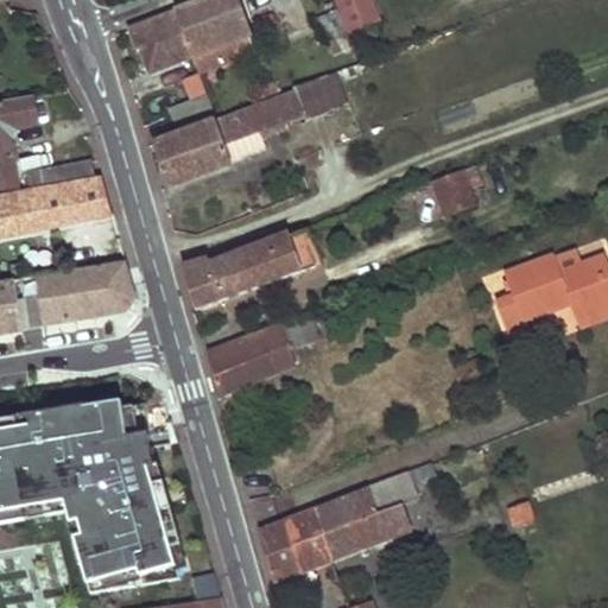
[(192,56),(252,33),(239,0),(208,0),(177,12),(192,56)]
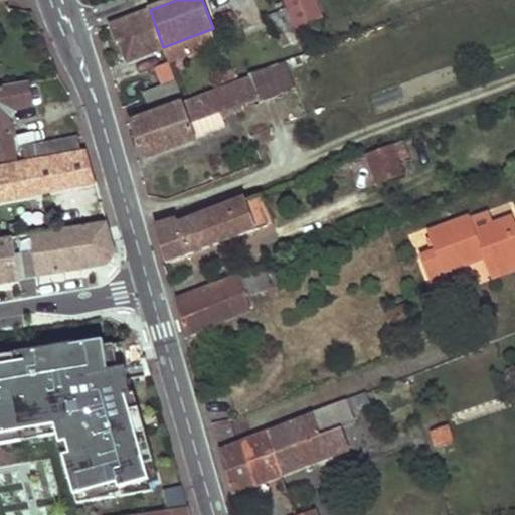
[(323,17),(316,0),(286,0),(297,28),(323,17)]
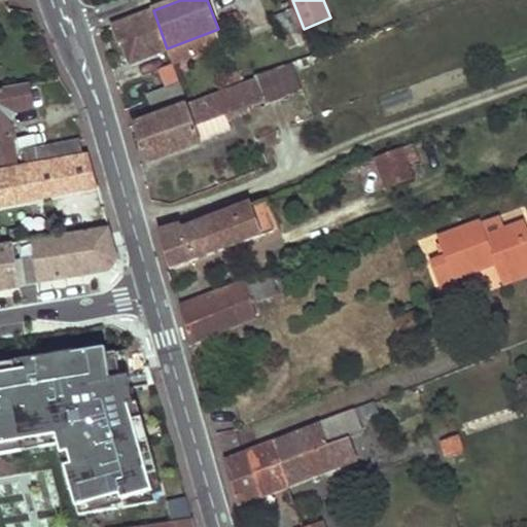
[(129,62),(167,48),(153,10),(114,25),(119,44),(121,43),(129,62)]
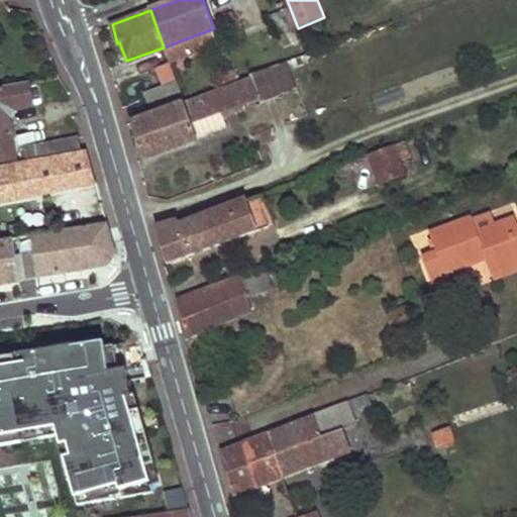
[(279,37),(294,31),(286,10),(272,15),(279,37)]
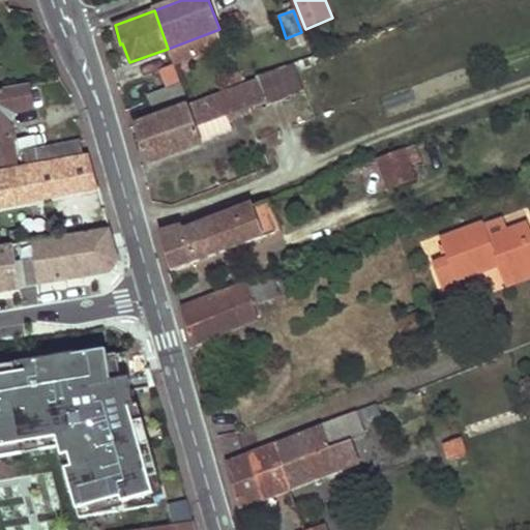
[(226,46),(219,29),(168,49),(174,65),(226,46)]
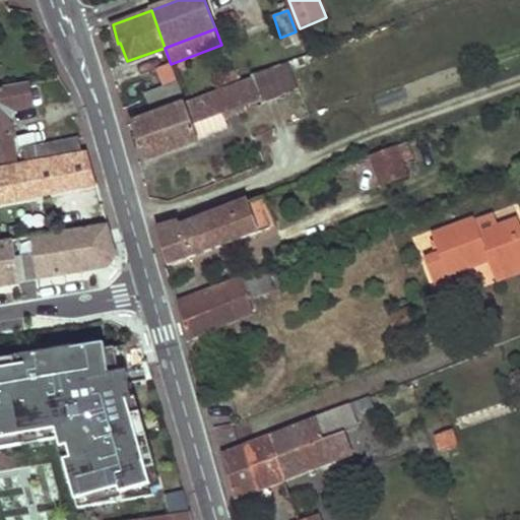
[(297,89),(287,62),(273,67),(282,94),(297,89)]
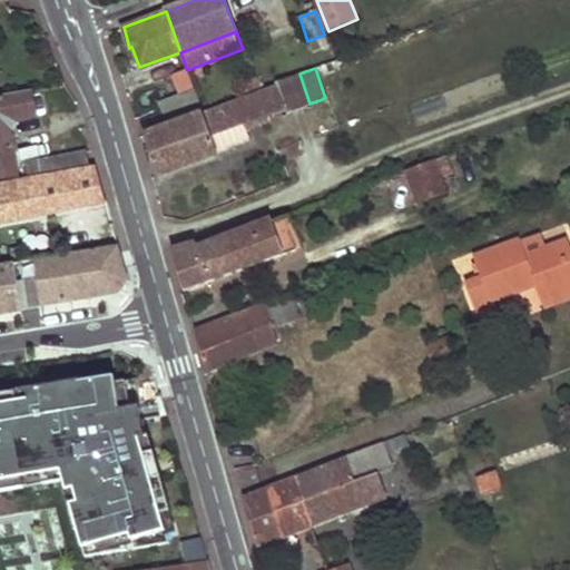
[(286,112),(310,104),(300,74),(274,84),(276,85),(254,91),(255,95),(144,136),(158,175),(217,151),(217,150),(214,135),(243,123),(245,129),(267,120),(265,115),(284,107),(286,112)]
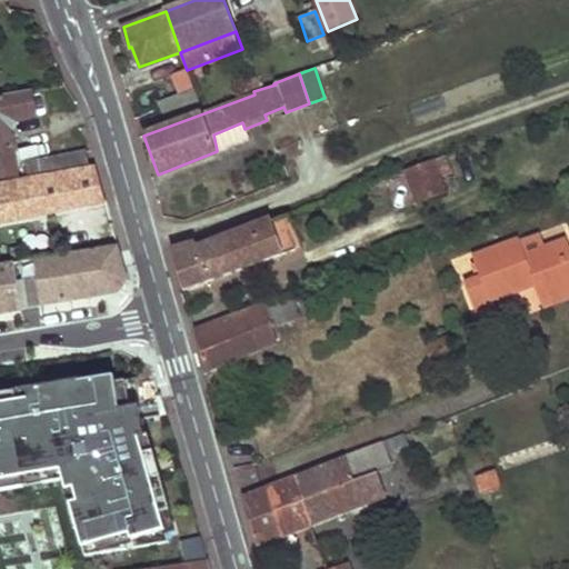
[(200,110),(195,91),(161,105),(168,122),(200,110)]
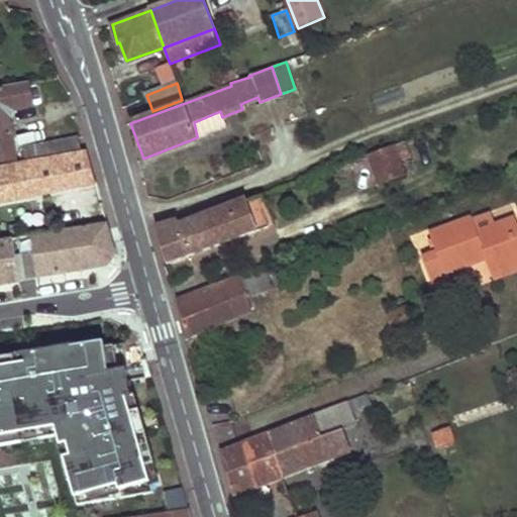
[(0,160),(17,158),(10,115),(13,111),(33,107),(28,84),(0,88),(0,160)]
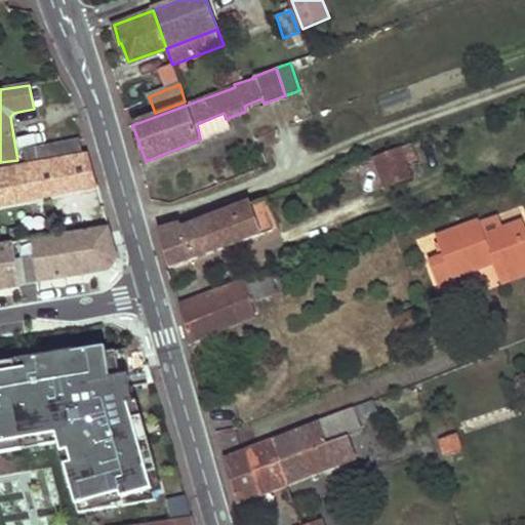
[(226,119),(224,113),(197,124),(200,138),(230,128),(226,119)]
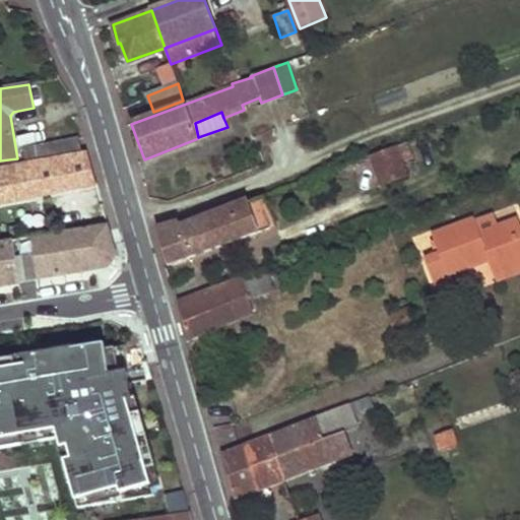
[(26,151),(28,166),(81,156),(77,140),(26,151)]
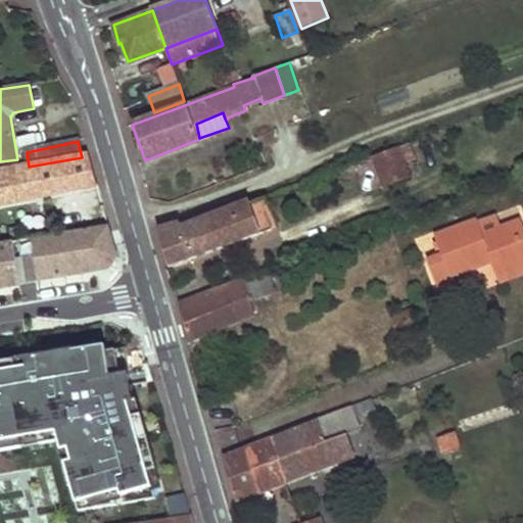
[(392,148),(371,156),(382,187),(409,176),(397,146),(392,148)]
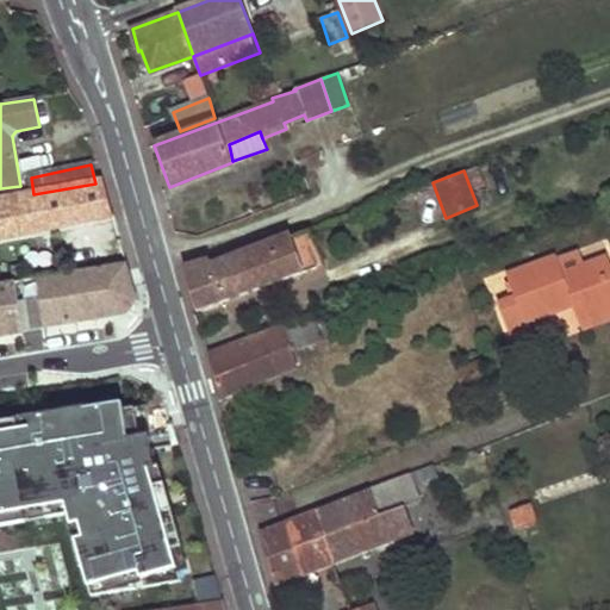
[(0,238),(112,217),(103,182),(95,184),(33,194),(0,200),(0,238)]
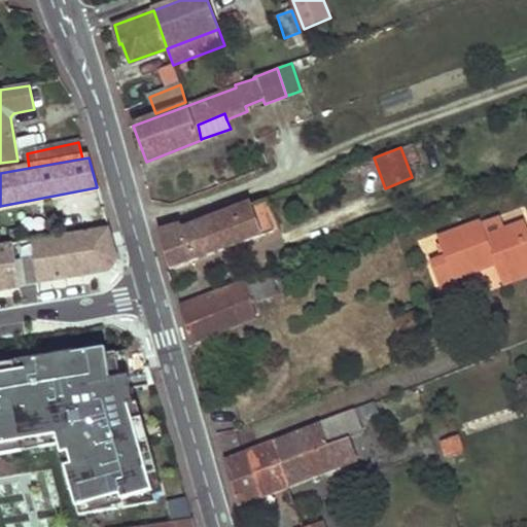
[(168,268),(273,230),(262,200),(245,206),(243,203),(179,226),(179,223),(157,231),(168,268)]
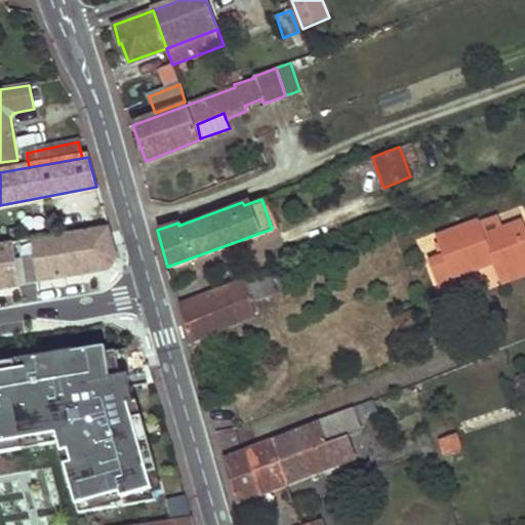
[(498,214),(481,220),(487,236),(503,230),(498,214)]
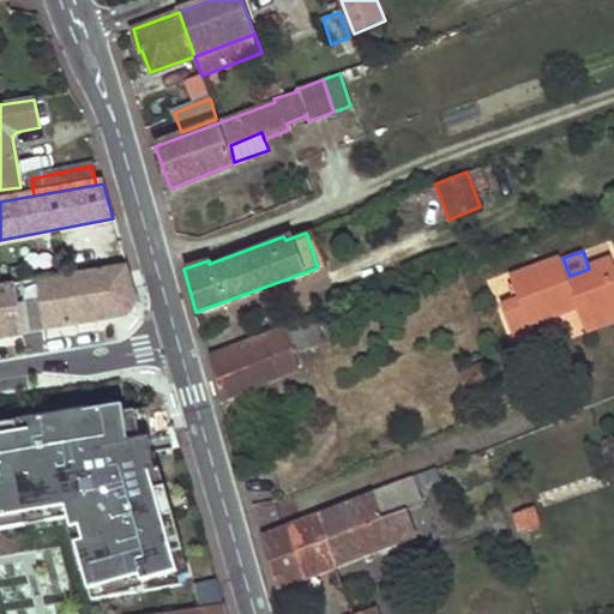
[(613,308),(613,264),(612,259),(589,269),(570,276),(563,258),(513,277),(522,298),(504,305),(521,349),(540,343),(533,324),(581,305),(585,319),(613,308)]
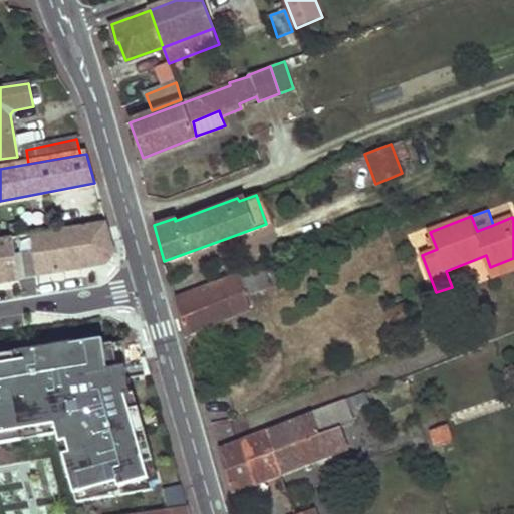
[(12,238),(19,280),(105,266),(115,254),(106,223),(12,238)]
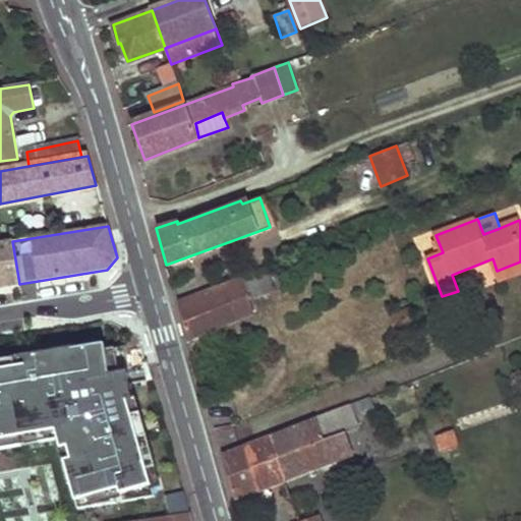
[(0,287),(19,284),(12,241),(0,242),(0,287)]
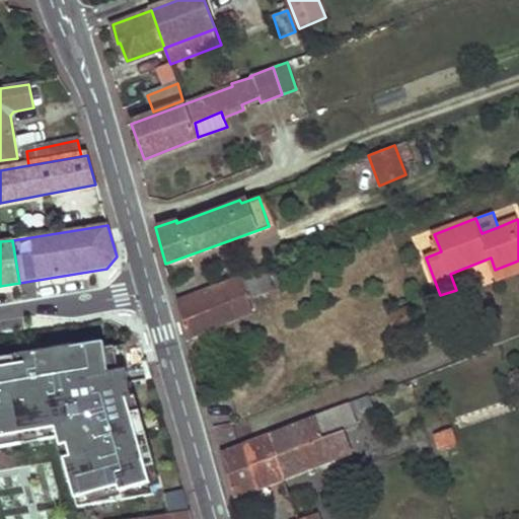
[(286,270),(296,266),(292,256),(262,269),(264,279),(286,270)]
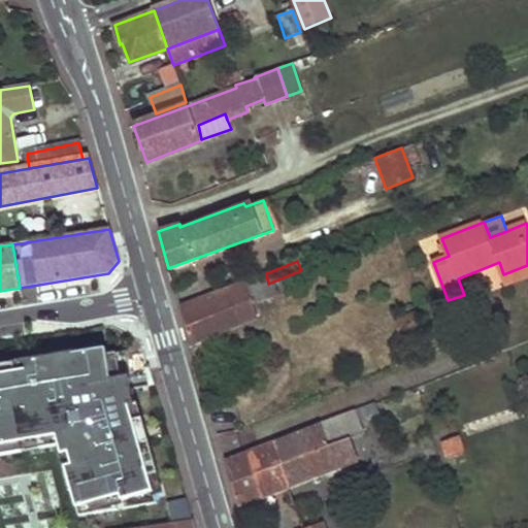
[(527,275),(527,265),(503,274),(507,284),(527,275)]
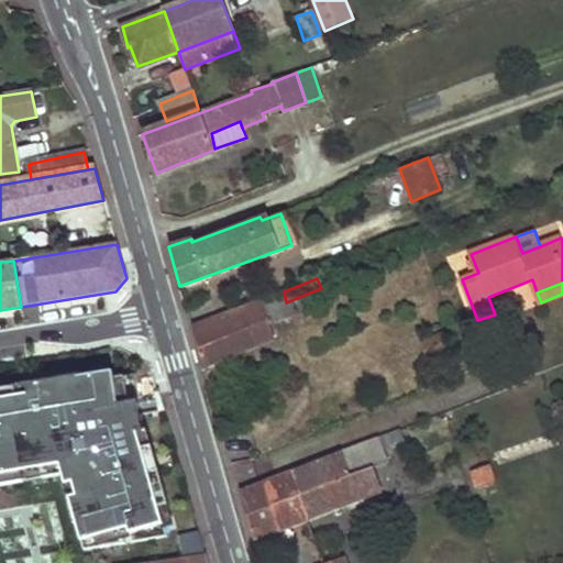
[(286,302),(284,291),(261,301),(269,323),(315,309),(310,293),(286,302)]
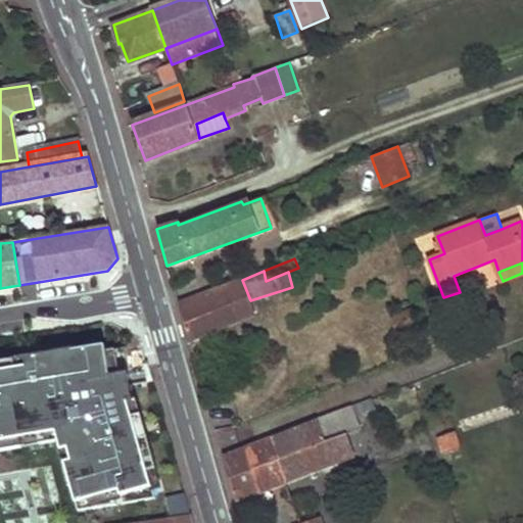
[(188,340),(253,313),(251,303),(250,300),(242,280),(178,304),(188,340)]
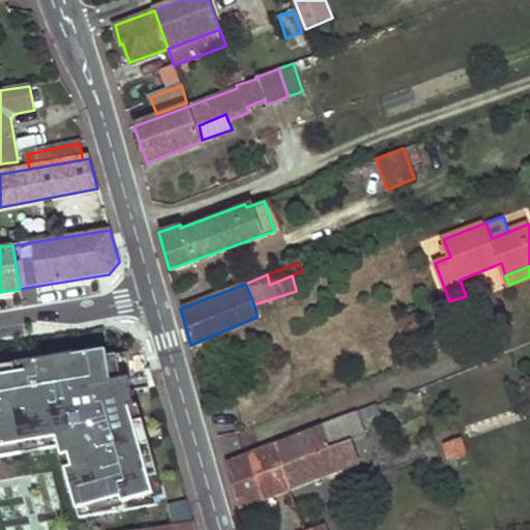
[(0,358),(0,436),(57,425),(71,508),(149,495),(125,366),(108,370),(102,341),(0,358)]
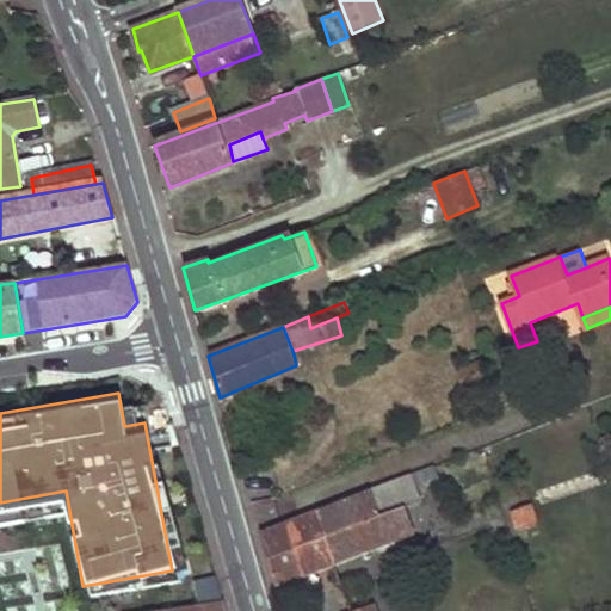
[(423,482),(438,476),(434,464),(315,510),(332,562),(412,532),(402,506),(419,499),(414,485),(423,482)]
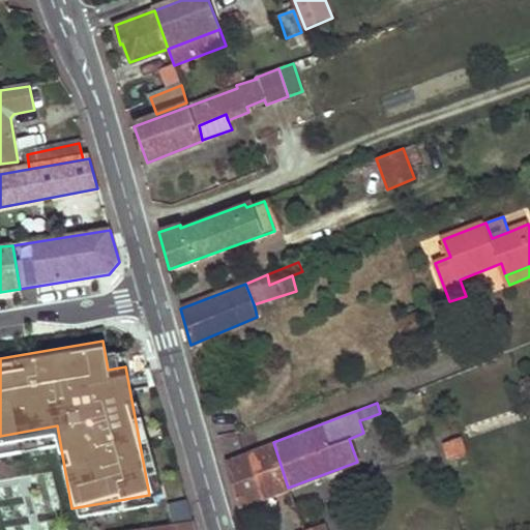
[(450,458),(466,452),(460,438),(446,442),(450,458)]
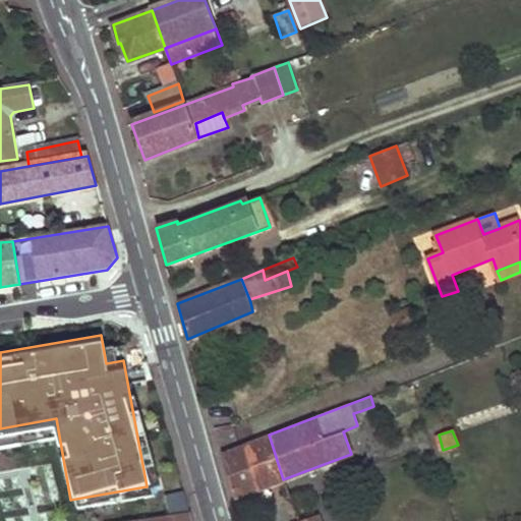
[(233,499),(283,479),(269,435),(220,453),(233,499)]
